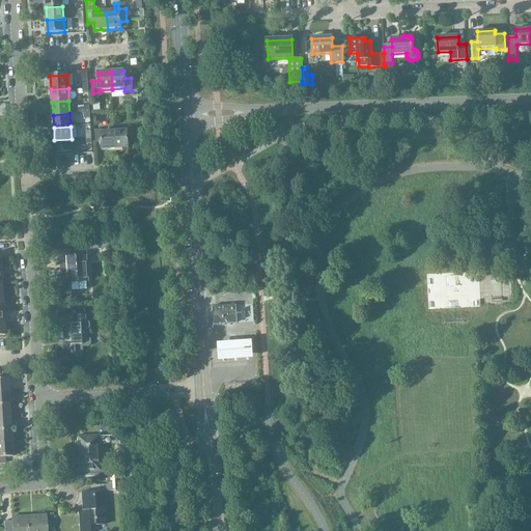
[(128,131),(114,132),(115,149),(129,149),(128,141),(135,140),(134,128),(128,129),(128,131)]
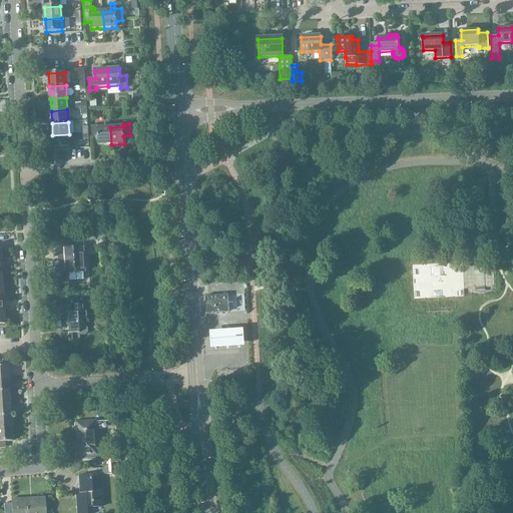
[(111,144),(110,127),(98,128),(98,125),(91,126),(92,138),(98,137),(99,145),(111,144)]
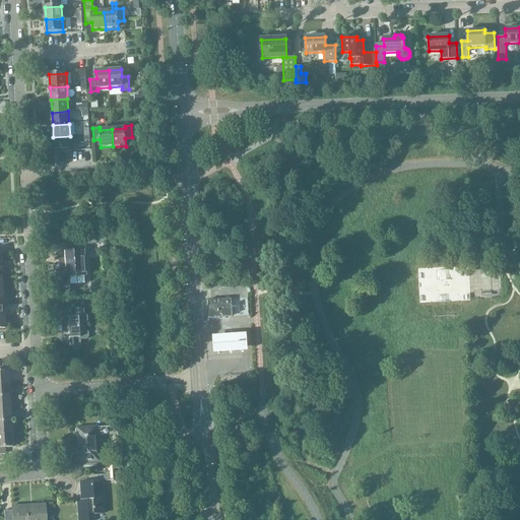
[(70,136),(53,137),(54,150),(71,149),(70,136)]
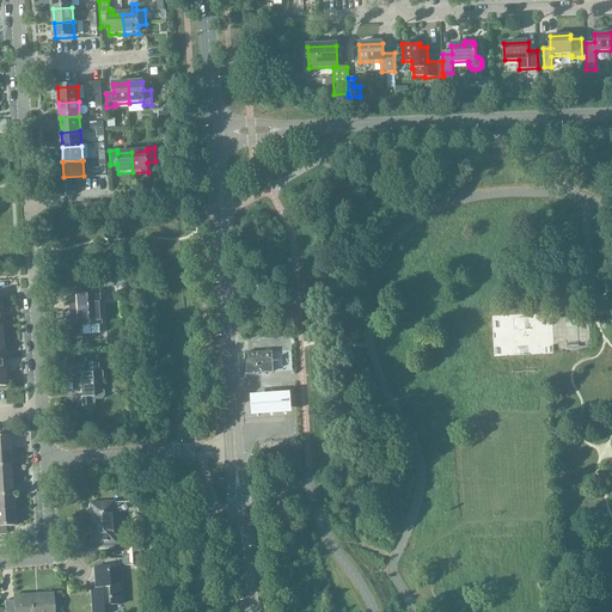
[(71,306),(72,326),(102,325),(99,295),(78,297),(78,305),(71,306)]
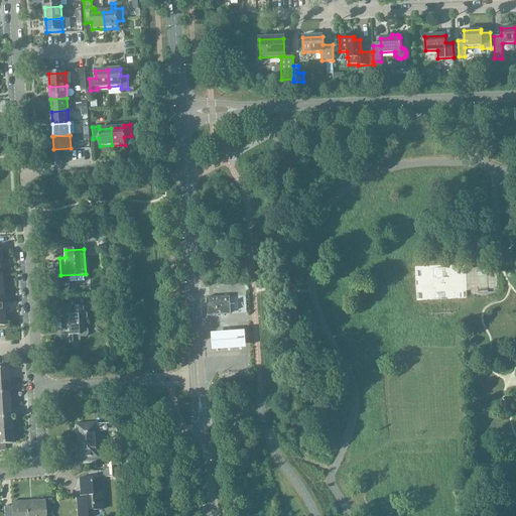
[(233,312),(232,294),(209,296),(210,303),(211,303),(211,313),(233,312)]
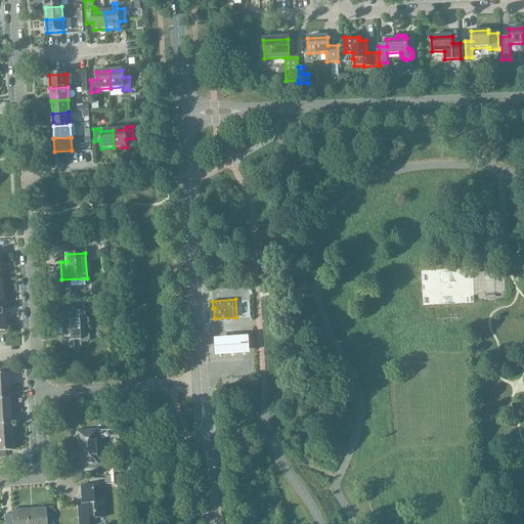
[(85,317),(85,310),(85,306),(63,307),(67,350),(73,350),(74,351),(74,352),(75,352),(75,353),(76,353),(77,353),(78,353),(79,353),(80,352),(81,351),(81,350),(82,349),(87,349),(87,343),(88,343),(88,342),(89,341),(90,340),(90,339),(90,338),(90,337),(89,336),(89,335),(88,335),(88,334),(87,334),(86,333),(86,326),(87,325),(88,325),(88,324),(89,323),(89,322),(89,321),(89,320),(89,319),(88,318),(87,317),(86,317),(85,317)]
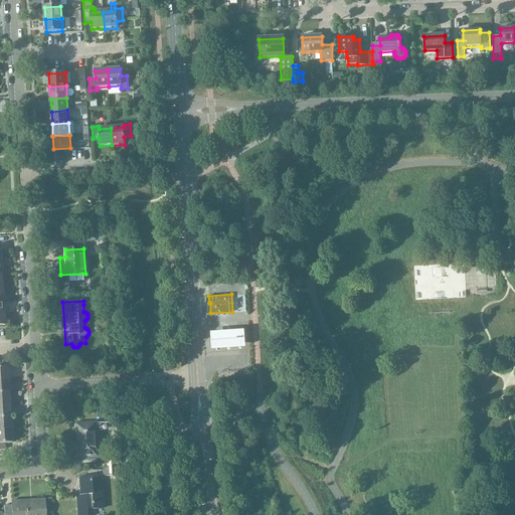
[(5,302),(6,311),(13,310),(13,302),(5,302)]
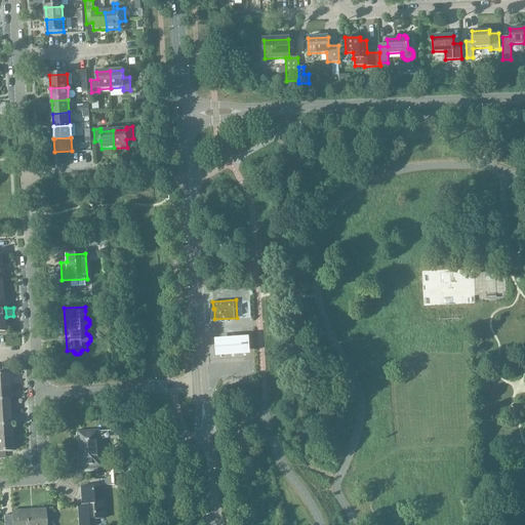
[(231,318),(217,319),(218,337),(211,338),(212,357),(251,354),(250,335),(232,337),(231,318)]
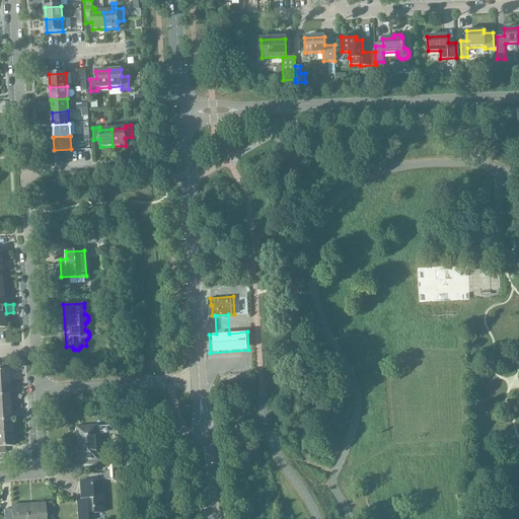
[(0,370),(0,384),(8,384),(7,370),(0,370)]
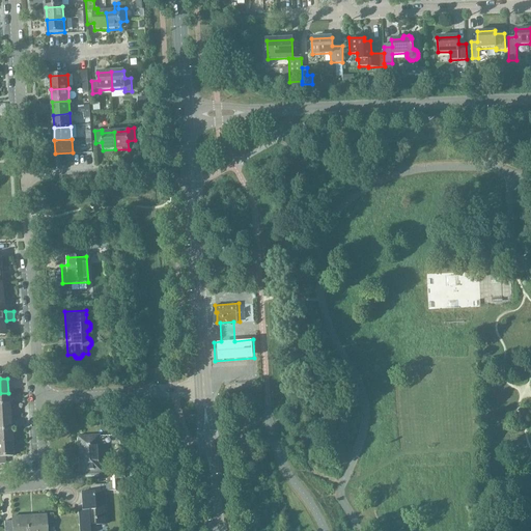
[(0,393),(0,406),(9,406),(8,393),(0,393)]
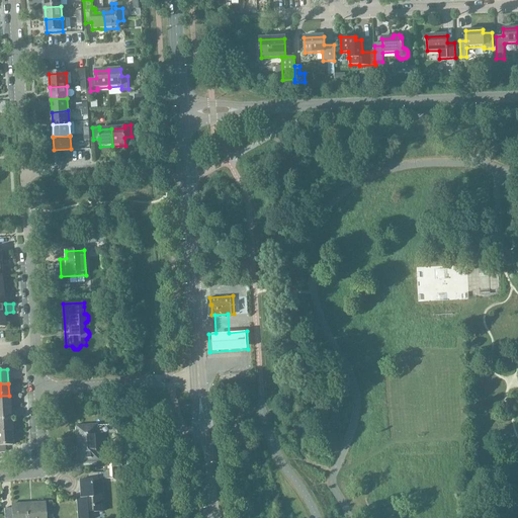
[(0,396),(0,408),(10,408),(9,396),(0,396)]
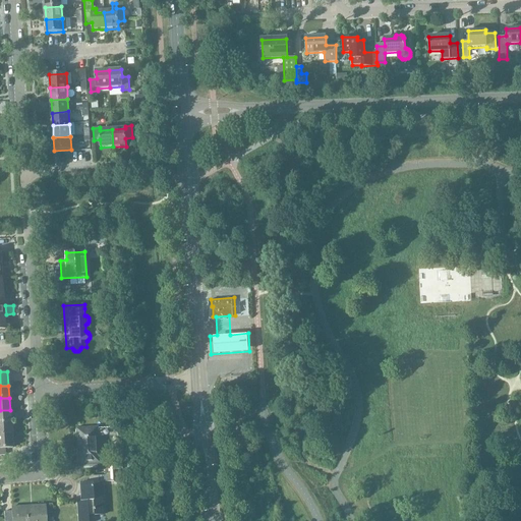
[(0,410),(0,423),(11,423),(10,410),(0,410)]
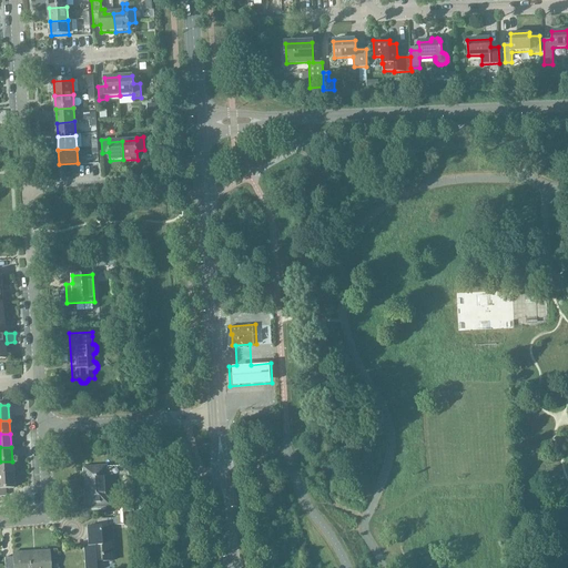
[(0,462),(0,475),(12,475),(12,462),(0,462)]
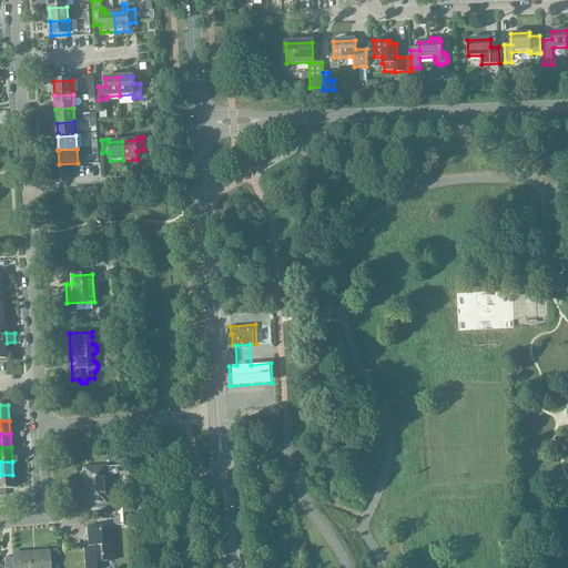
[(88,506),(109,505),(107,467),(85,468),(88,506)]
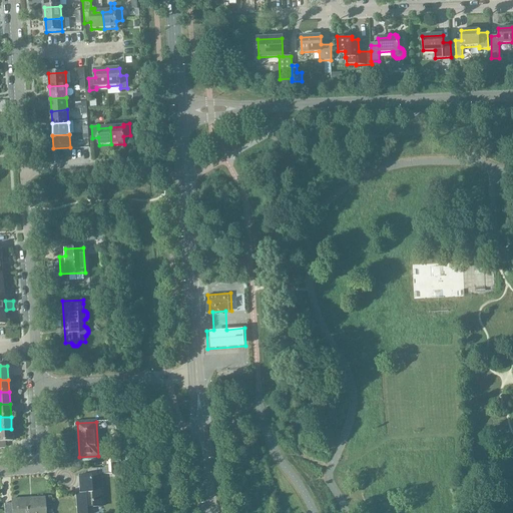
[(0,429),(0,448),(6,448),(5,442),(12,441),(11,429),(0,429)]
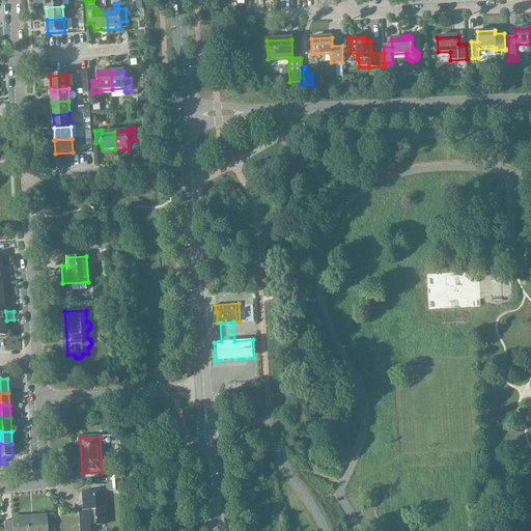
[(122,470),(103,471),(104,479),(122,478),(122,470)]
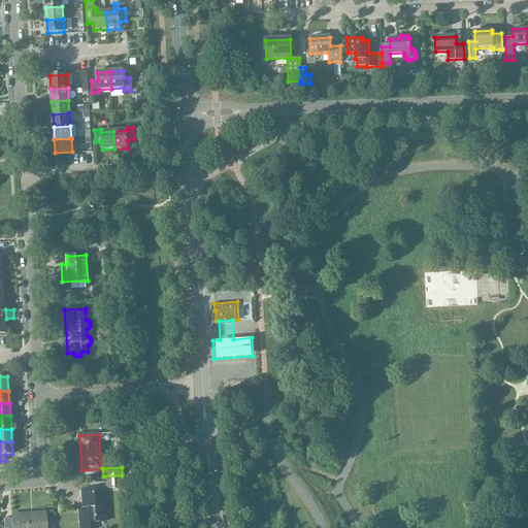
[(84,507),(79,508),(80,527),(91,527),(91,522),(107,521),(105,492),(96,492),(95,489),(83,490),(84,507)]
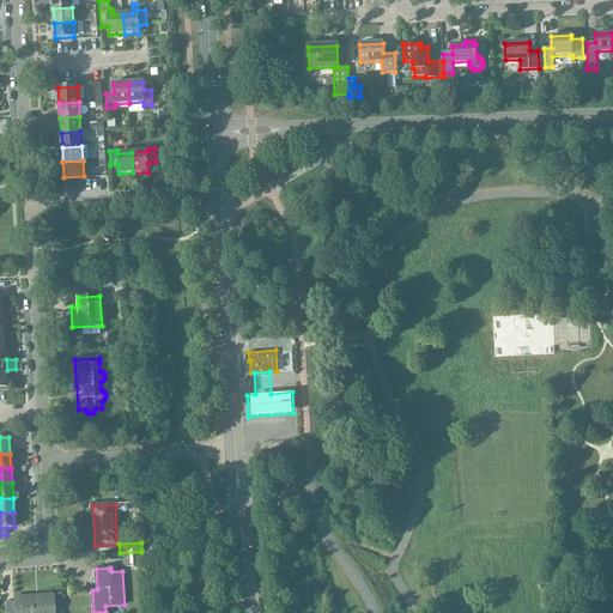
[(14,602),(5,602),(5,612),(53,612),(53,595),(14,596),(14,602)]
